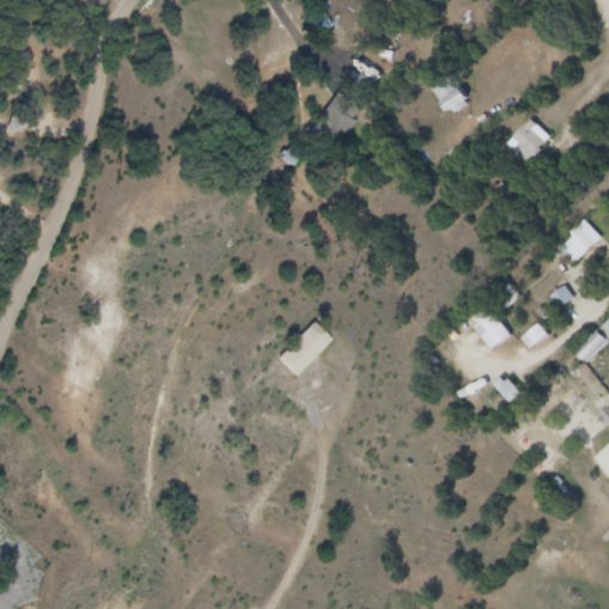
[(445,110),(467,97),(450,71),(428,84),(445,110)]
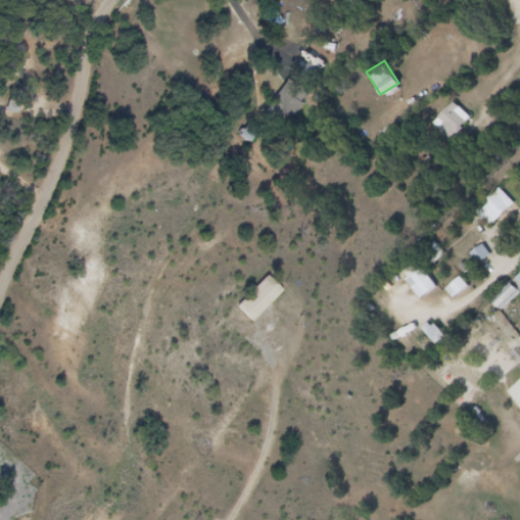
[(278,103),(271,98),(263,109),(282,125),(305,95),(292,85),(278,103)]
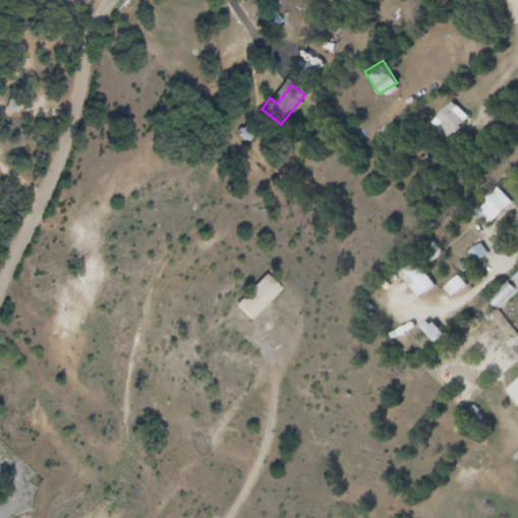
[(457,105),(437,127),(458,147),(478,124),(457,105)]
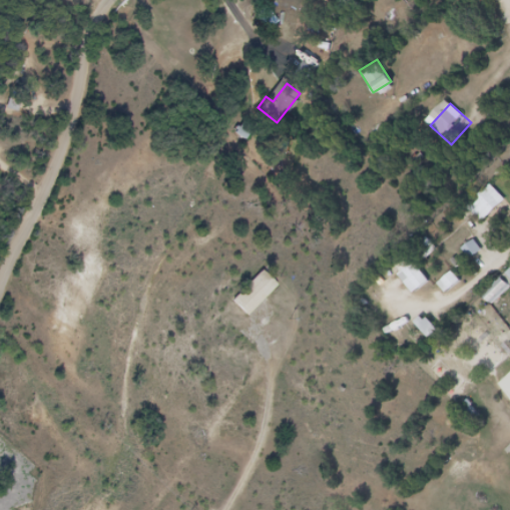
[(480,220),(502,197),(488,182),(465,205),(480,220)]
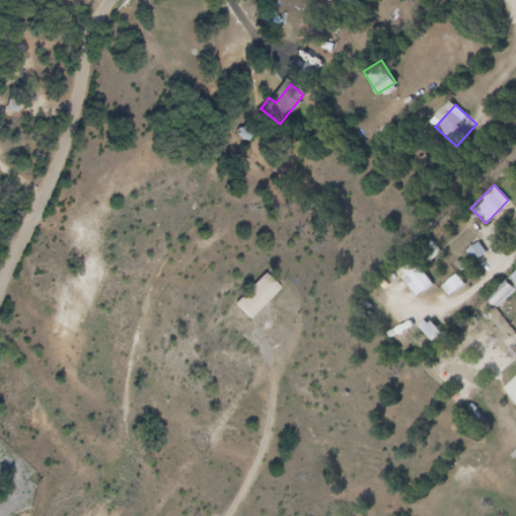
[(485,249),(476,240),(465,249),(473,260),(485,249)]
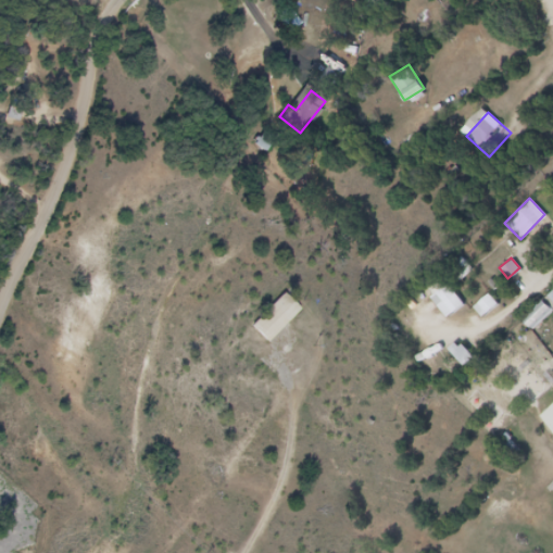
[(462,305),(448,283),(429,293),(443,316),(462,305)]
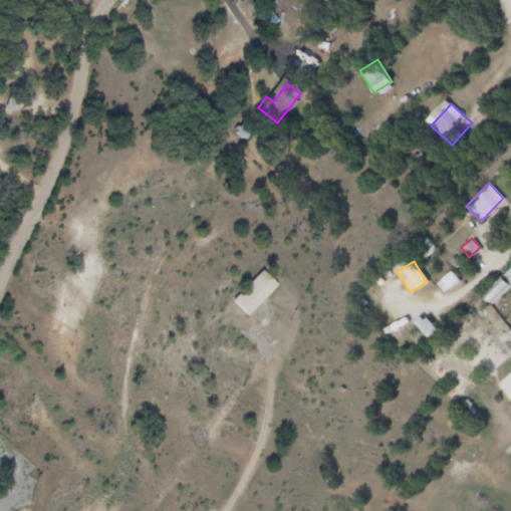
[(459,280),(451,270),(436,282),(444,292),(459,280)]
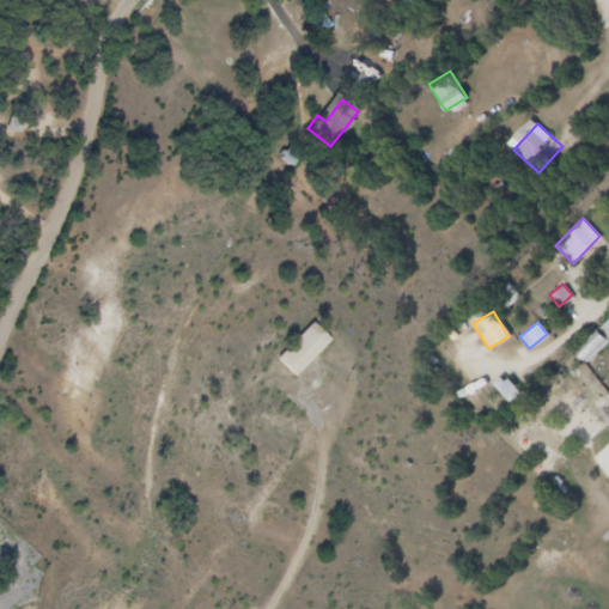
[(318,324),(281,364),(302,384),(340,345),(318,324)]
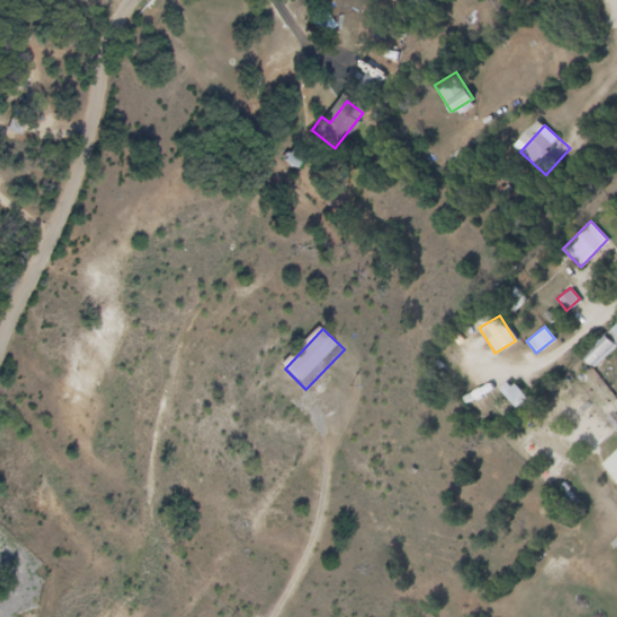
[(616,343),(604,332),(581,355),(593,366),(616,343)]
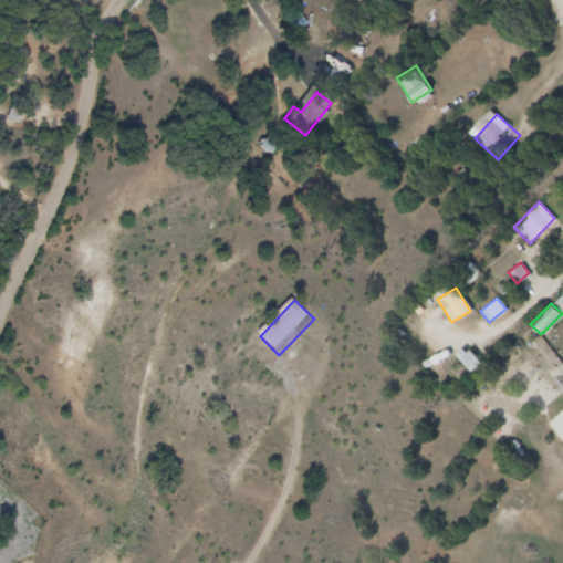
[(466,346),(456,355),(470,372),(480,364),(466,346)]
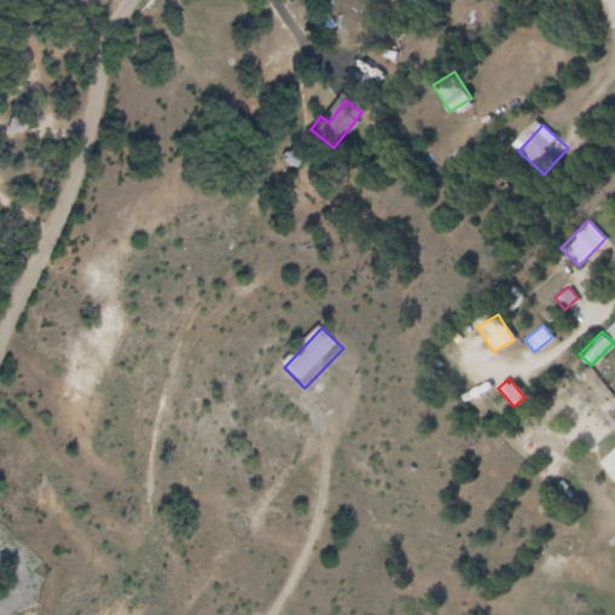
[(614,446),(599,462),(614,477),(614,446)]
